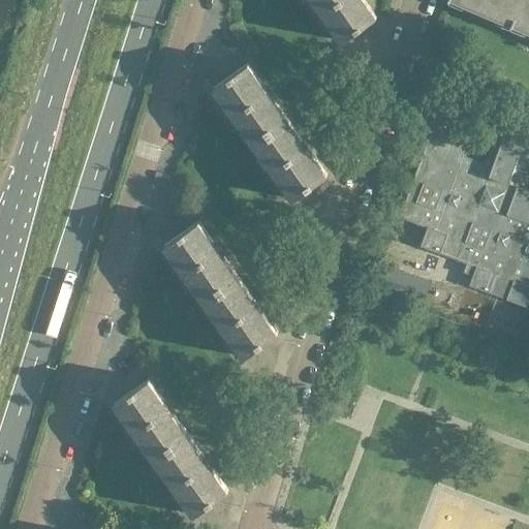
[(313,0),(322,13),(343,41),(378,17),(367,0),(313,0)]
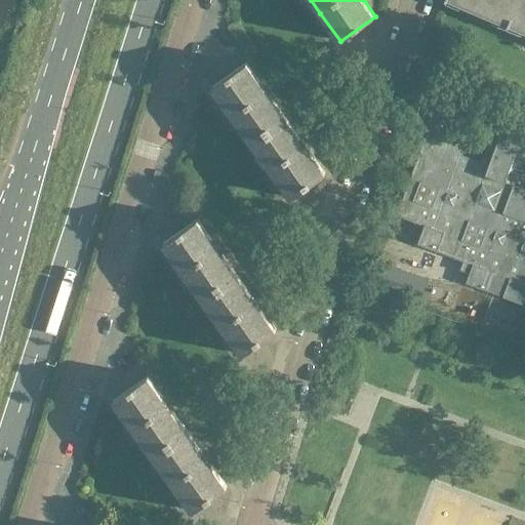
[(446,0),(448,0),(447,0),(451,0),(509,25),(518,0),(446,0)]
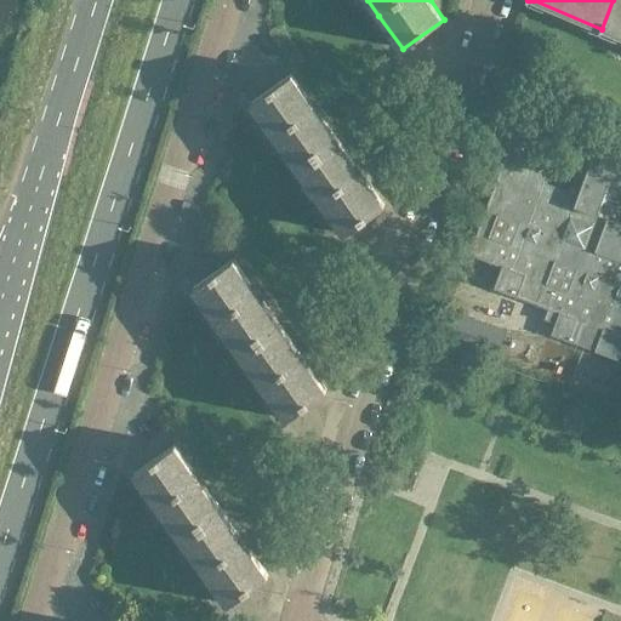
[(620,0),(613,0),(602,29),(620,36),(620,0)]
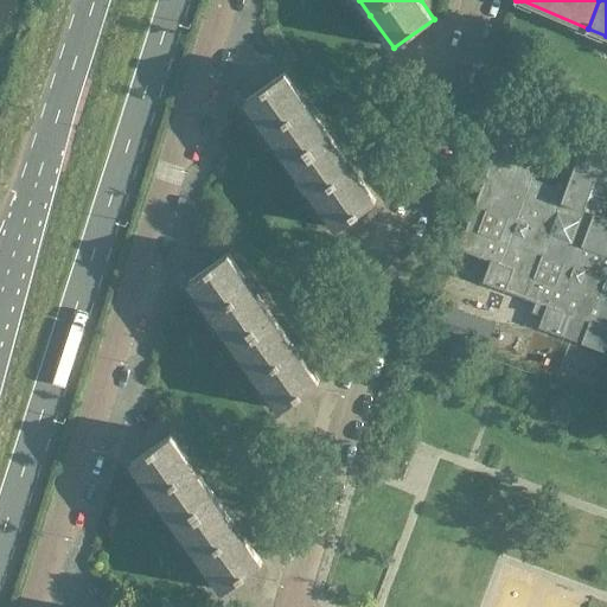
[(286,70),(244,100),(267,132),(289,164),(331,135),(308,103),(286,70)]
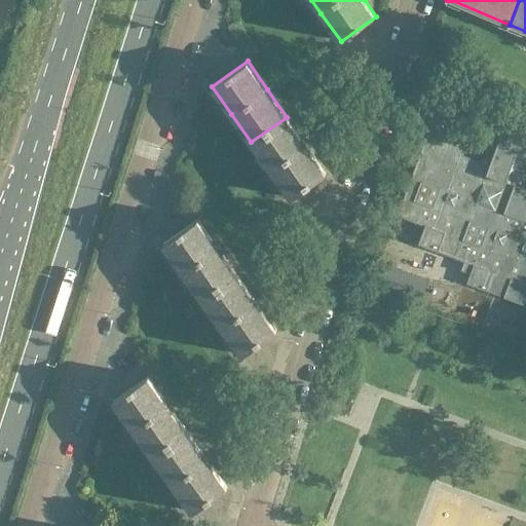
[(251,142),(270,170),(291,198),(326,173),(306,145),(287,117),(251,142)]
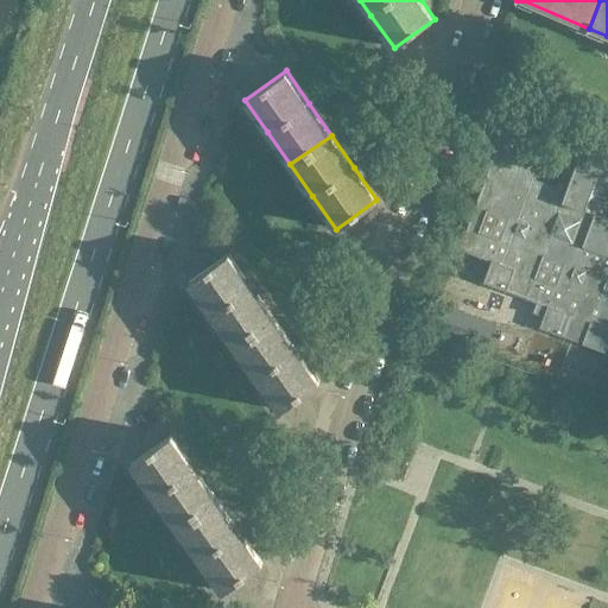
[(607,157),(582,149),(567,190),(536,179),(544,158),(500,141),(460,251),(492,263),(483,284),(548,306),(540,328),(606,353),(607,346),(607,157)]
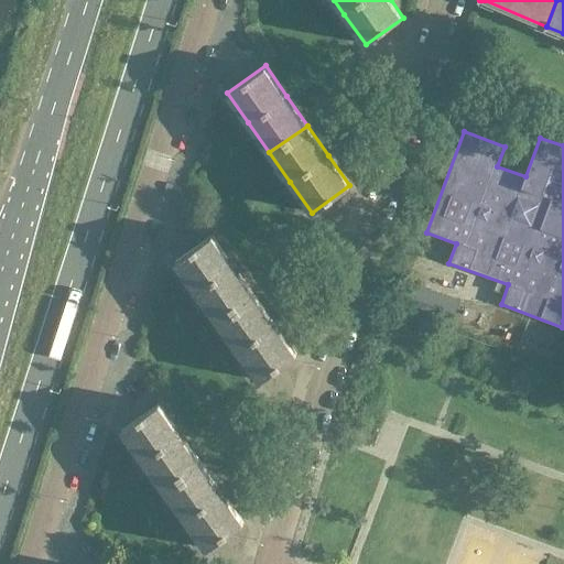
[(212,234),(174,261),(195,291),(216,321),(255,294),(232,263),(212,234)]
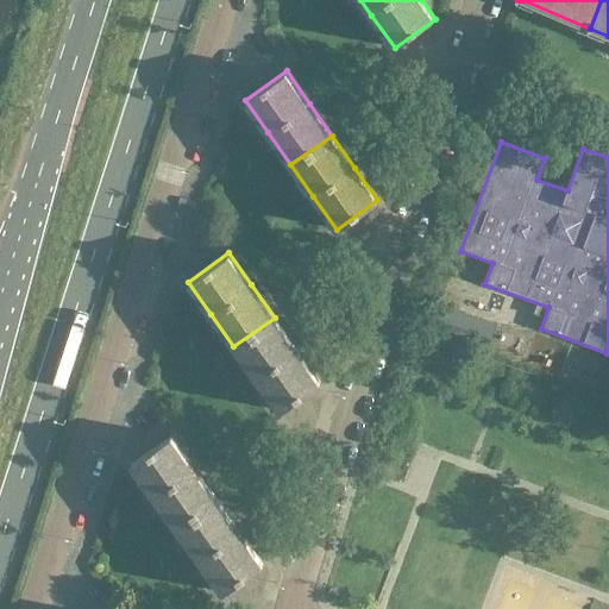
[(493,325),(439,307),(428,334),(483,353),(493,325)]
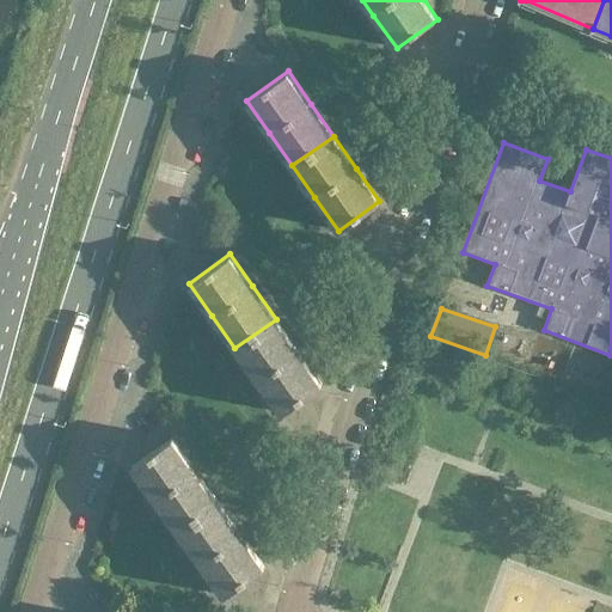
[(276,319),(234,348),(257,380),(281,414),(322,384),(299,352),(276,319)]
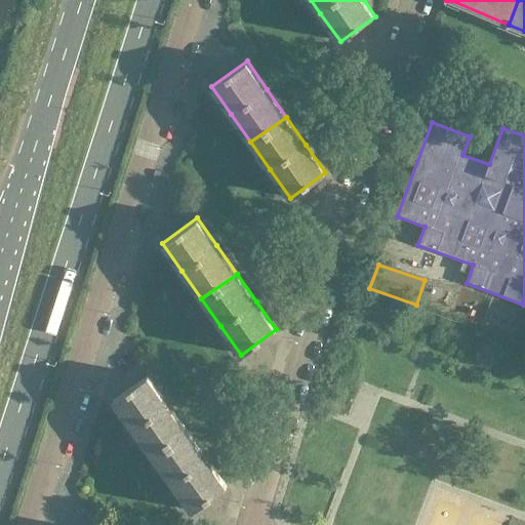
[(149,375),(114,400),(134,428),(155,455),(189,431),(168,403),(149,375)]
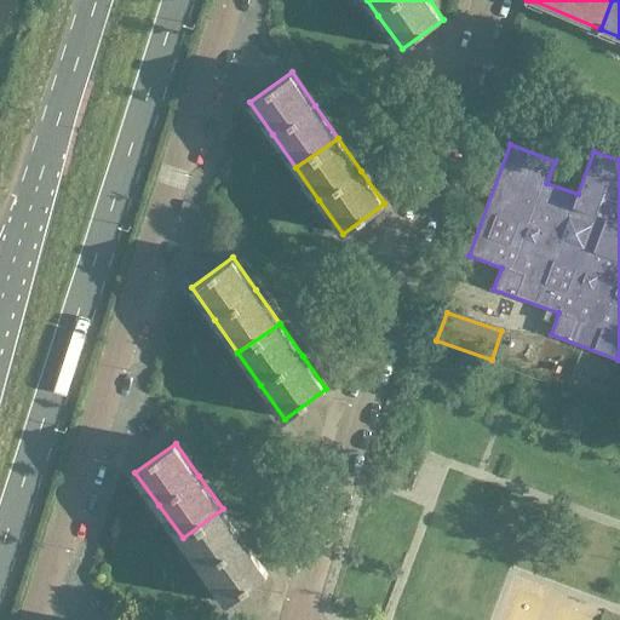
[(223,509),(183,538),(188,545),(206,570),(228,602),(269,574),(246,541),(223,509)]
